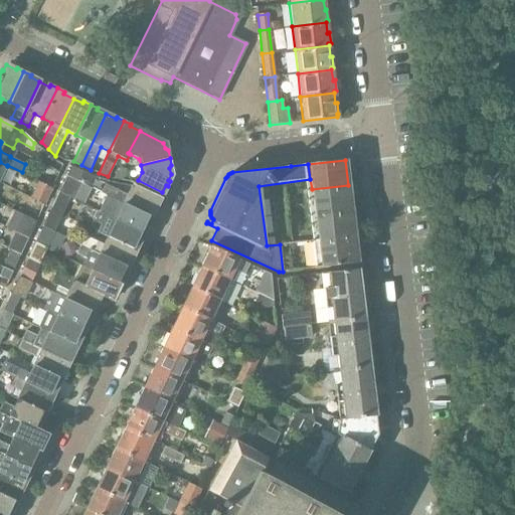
[(71,166),(66,176),(77,181),(82,171),(71,166)]
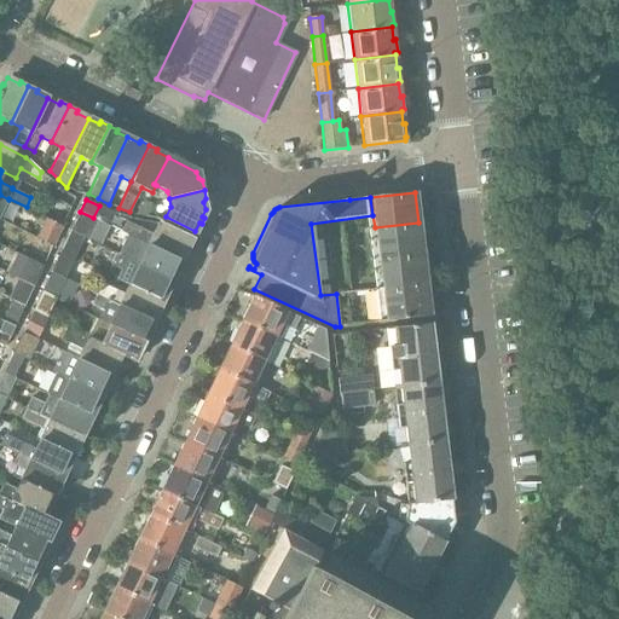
[(134,214),(146,217),(152,203),(144,201),(134,214)]
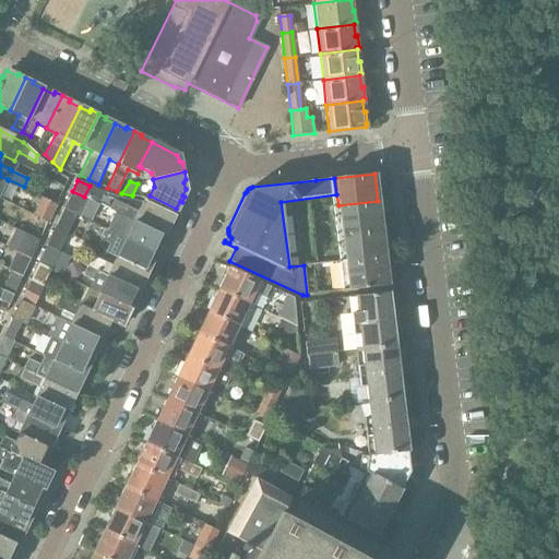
[(72,191),(63,209),(75,214),(80,216),(88,199),(84,197),(72,191)]
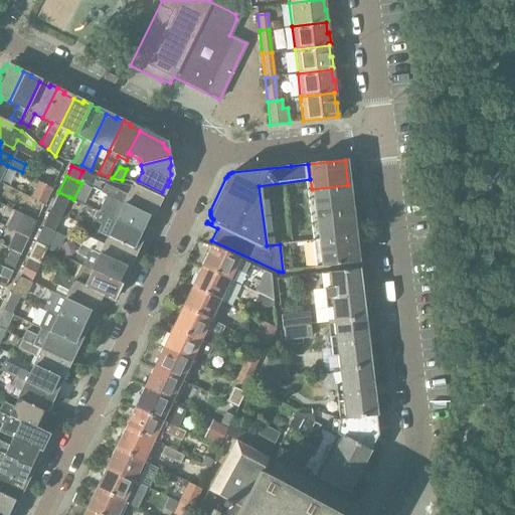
[(37,180),(29,197),(42,203),(50,186),(37,180)]
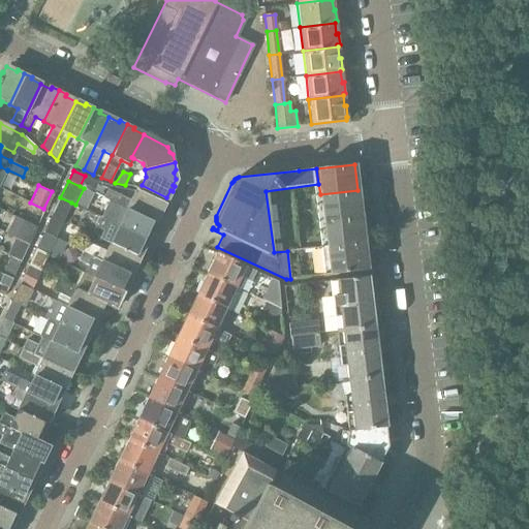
[(102,197),(109,200),(157,223),(160,216),(158,215),(163,204),(135,191),(130,200),(106,189),(102,197)]
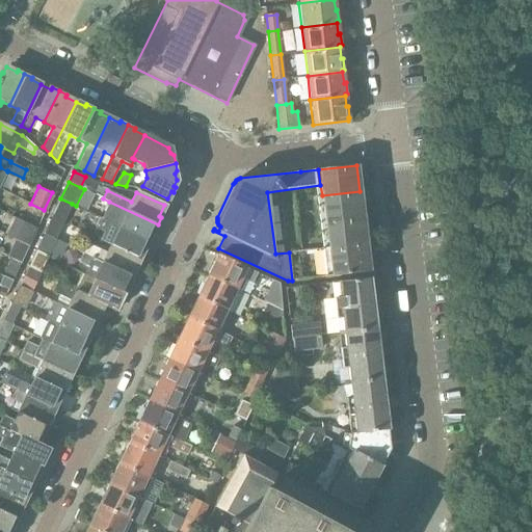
[(322,195),(325,221),(363,217),(360,191),(322,195)]
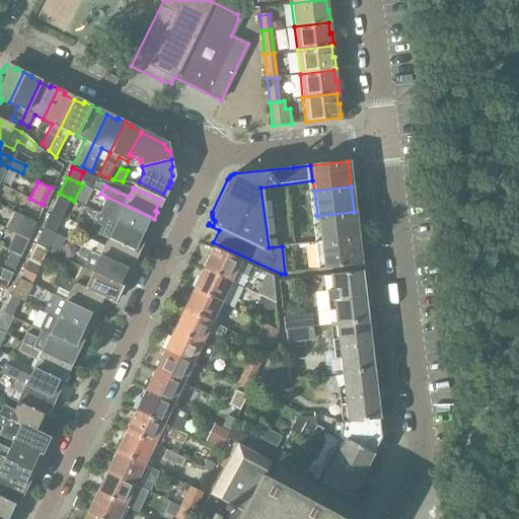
[(59,194),(56,202),(51,212),(60,217),(65,206),(66,207),(70,199),(59,194)]
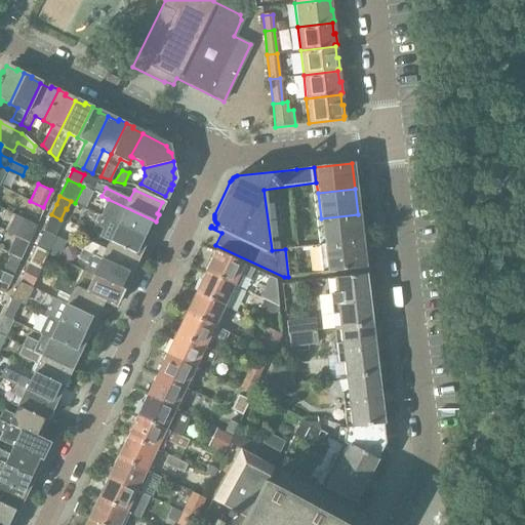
[(101,215),(146,238),(150,228),(153,229),(156,221),(108,199),(101,215)]
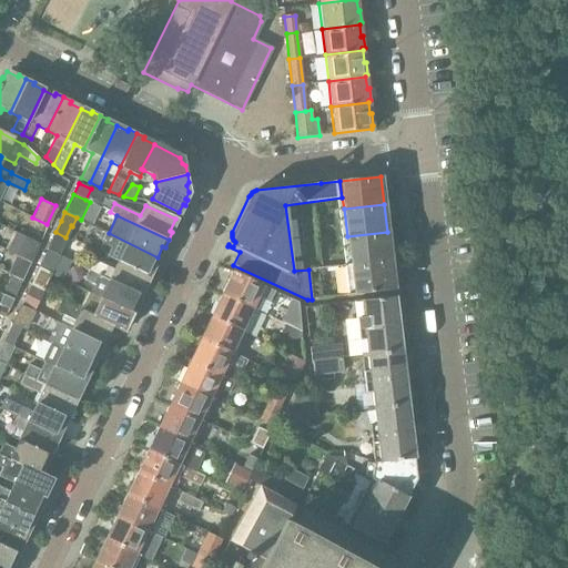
[(66,237),(56,232),(50,244),(60,249),(66,237)]
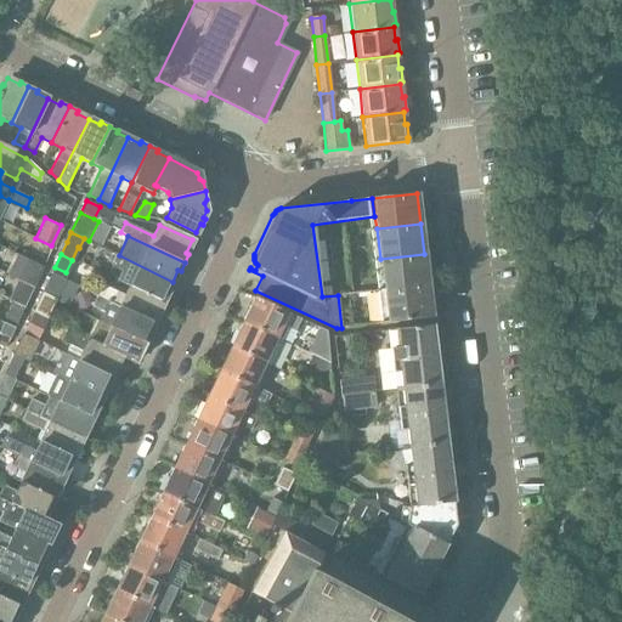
[(129,286),(165,303),(169,294),(168,293),(173,282),(119,255),(116,254),(111,264),(135,276),(129,286)]
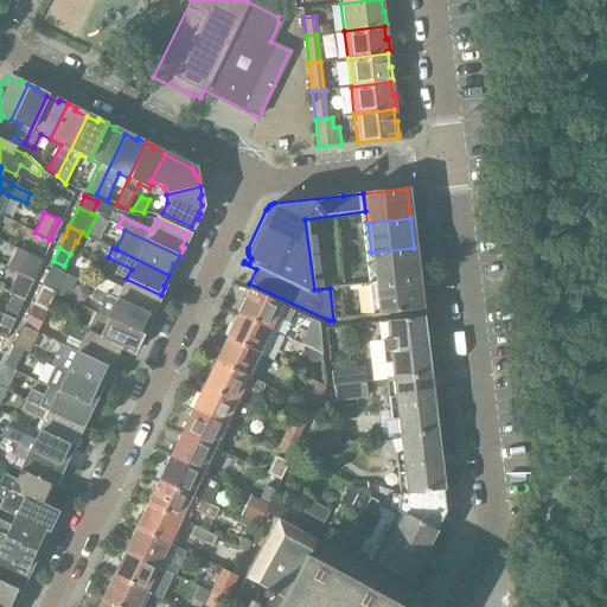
[(371,253),(375,282),(417,278),(414,248),(371,253)]
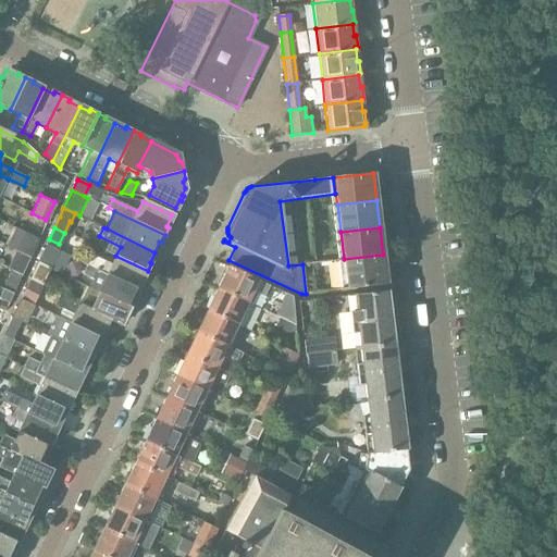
[(23,231),(14,249),(28,256),(37,237),(23,231)]
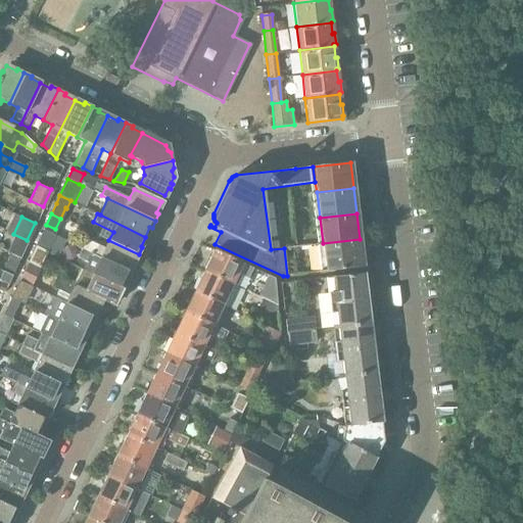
[(44,230),(36,246),(47,251),(54,235),(44,230)]
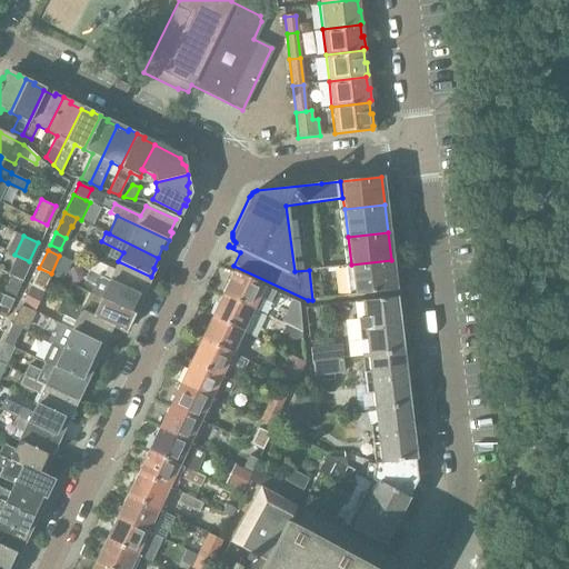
[(10,273),(9,275),(20,280),(29,261),(15,255),(6,272),(10,273)]
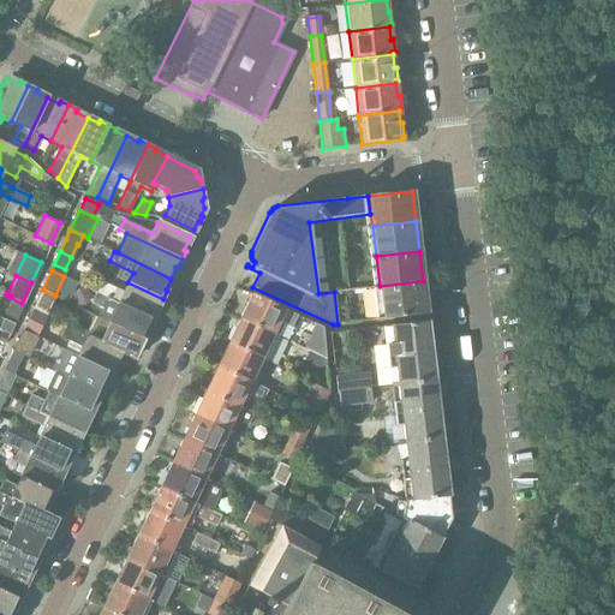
[(96,291),(151,318),(157,306),(160,308),(163,299),(127,282),(124,292),(101,281),(96,291)]
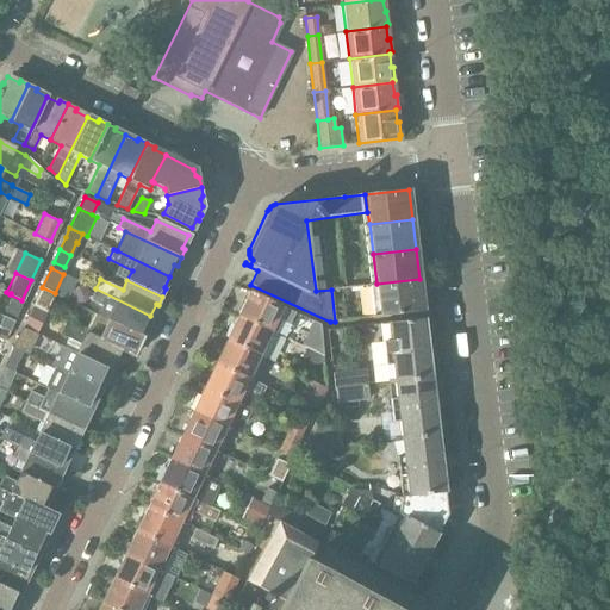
[(423,311),(419,279),(377,284),(369,285),(373,317),(423,311)]
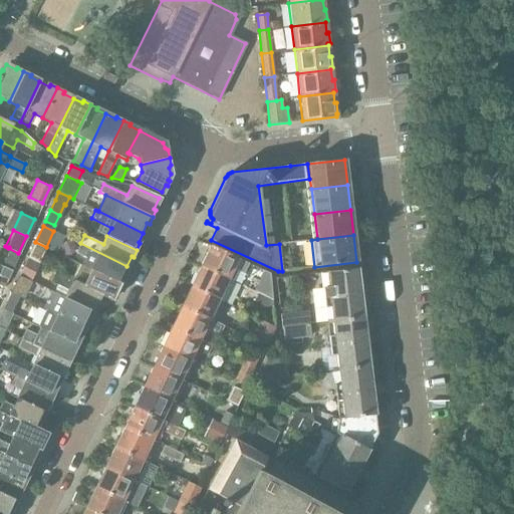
[(91,269),(120,284),(124,276),(122,275),(126,266),(80,243),(75,253),(84,257),(85,255),(95,261),(91,269)]
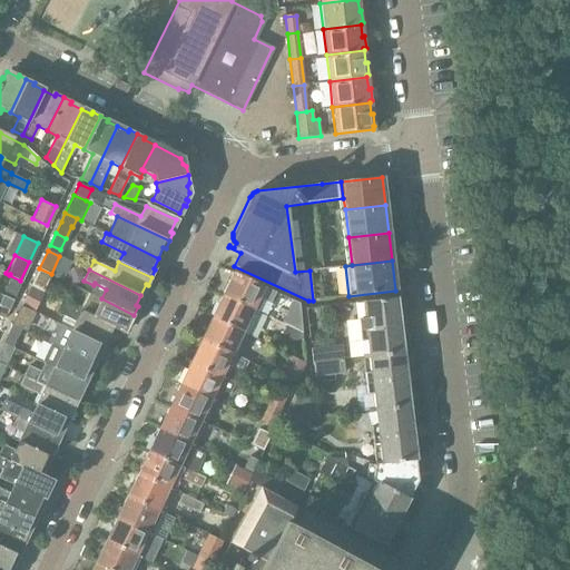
[(234,272),(223,294),(257,311),(263,298),(271,303),(276,292),(234,272)]
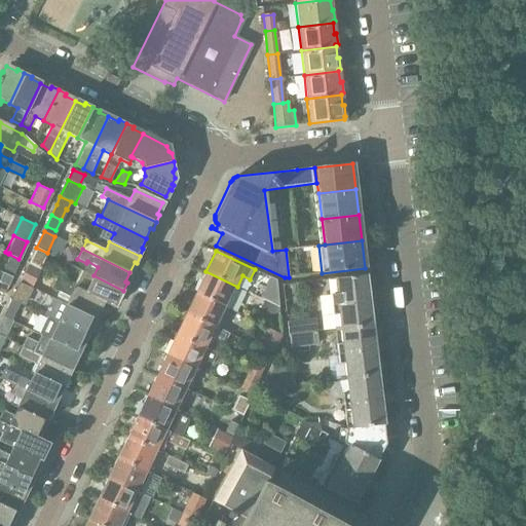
[(28,265),(37,269),(43,257),(34,252),(28,265)]
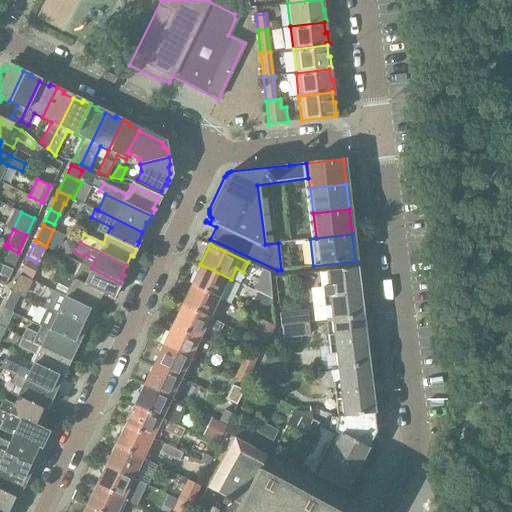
[(0,264),(2,264),(10,268),(18,252),(8,247),(0,264)]
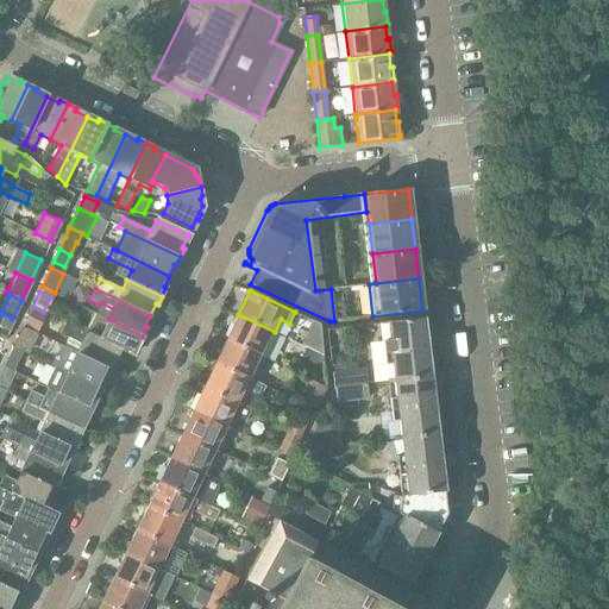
[(43,312),(32,307),(23,327),(33,333),(35,333),(44,313),(43,312)]
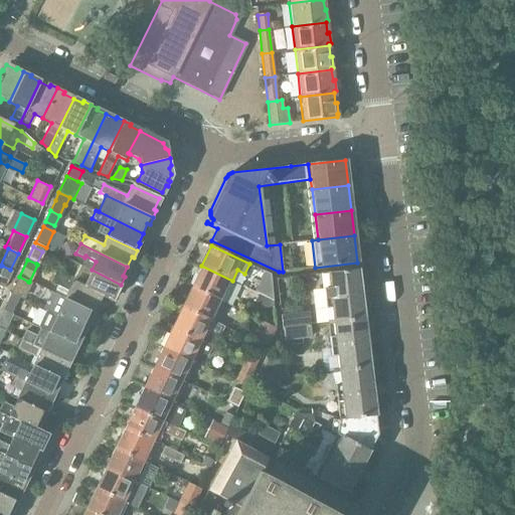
[(72,283),(100,295),(111,301),(116,291),(118,292),(121,285),(92,270),(80,265),(72,283)]
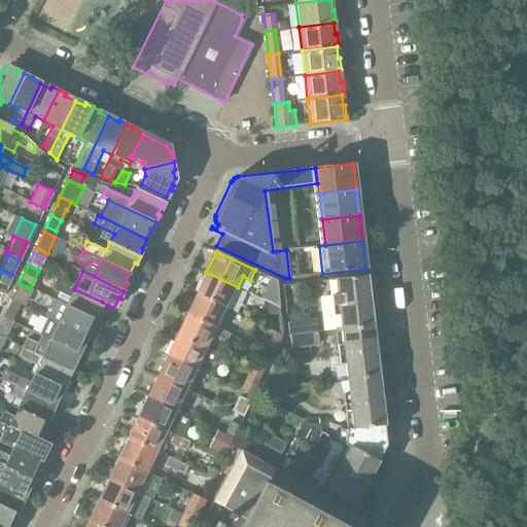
[(0,275),(0,281),(7,284),(10,276),(2,272),(0,275)]
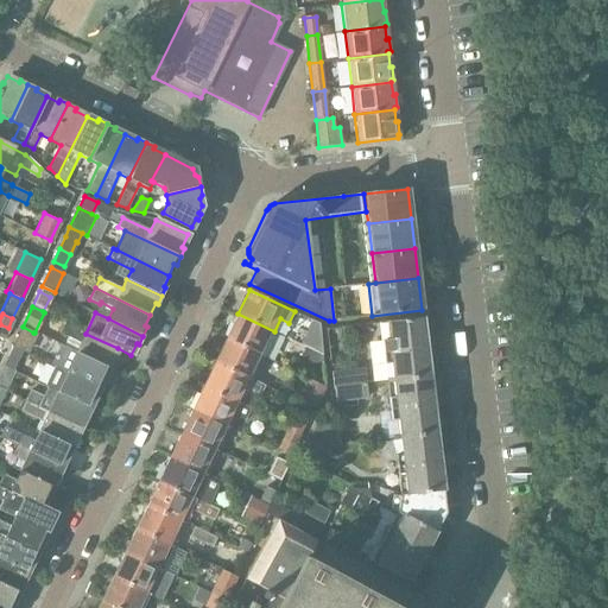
[(274,331),(238,314),(226,339),(264,355),(272,360),(284,336),(274,331)]
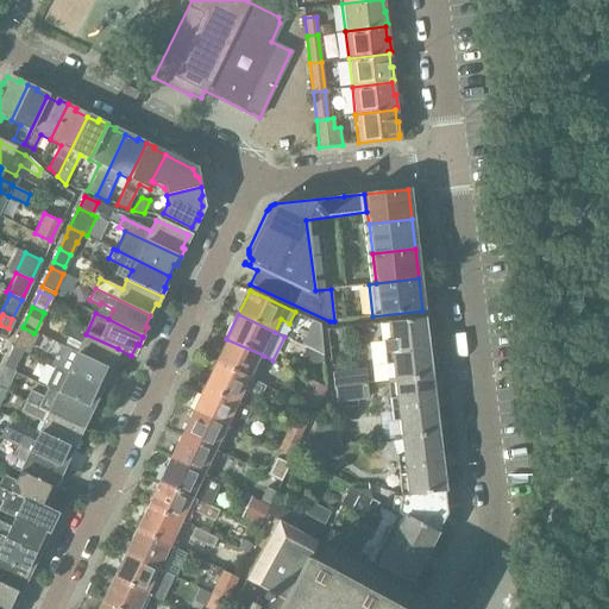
[(431,376),(427,347),(424,318),(380,324),(387,382),(431,376)]
